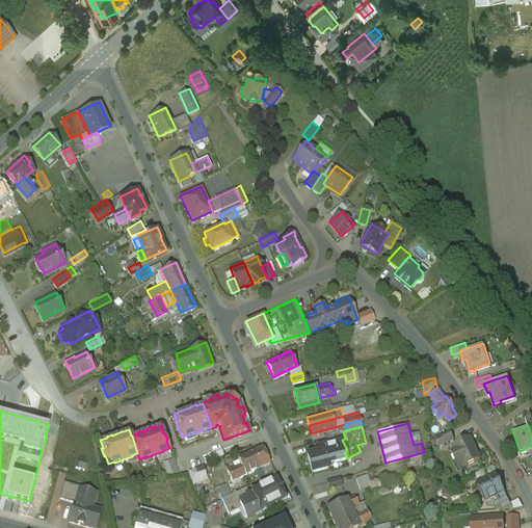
[(450,429),(434,437),(437,444),(453,437),(450,429)]
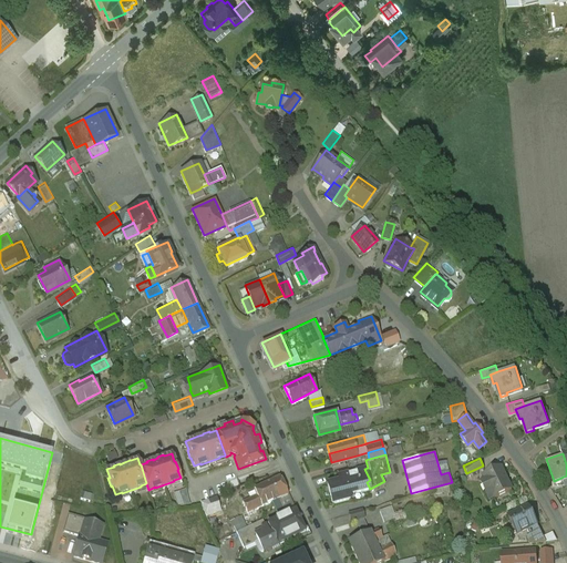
[(501,464),(483,472),(494,495),(512,488),(501,464)]
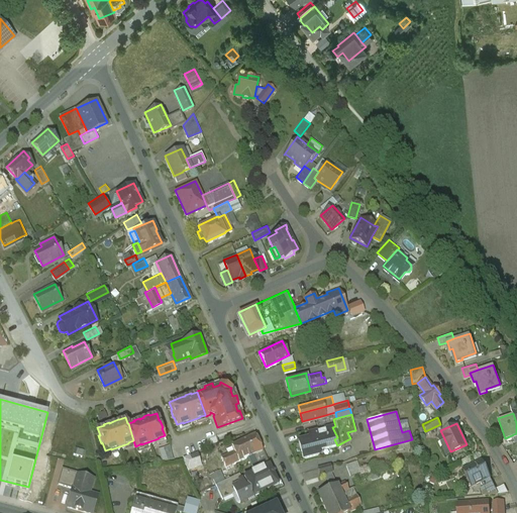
[(318,429),(306,432),(308,439),(296,442),(302,458),(320,452),(319,449),(337,445),(334,439),(337,437),(332,427),(319,431),(318,429)]
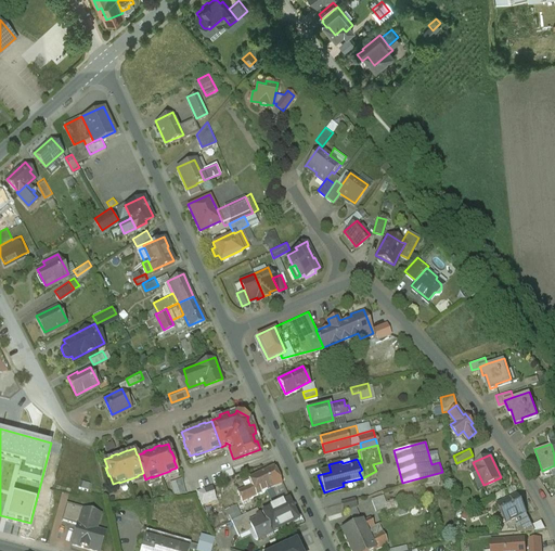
[(263,470),(262,468),(257,470),(258,472),(248,477),(249,478),(256,494),(273,486),(266,469),(263,470)]
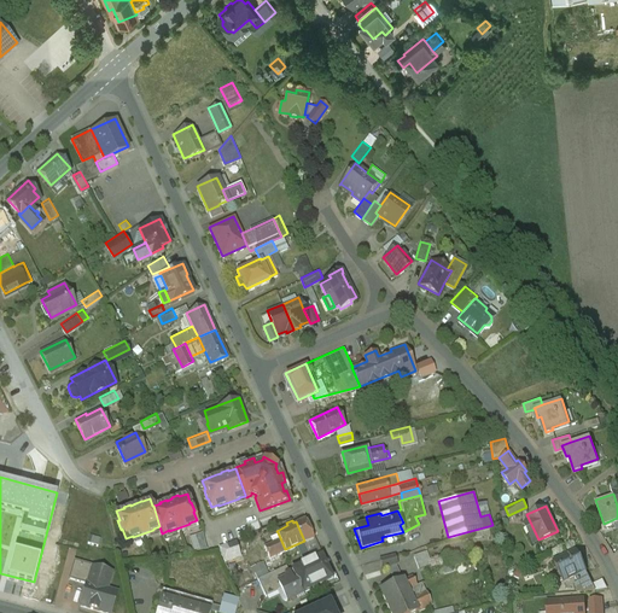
[(203,529),(194,531),(200,547),(208,544),(203,529)]
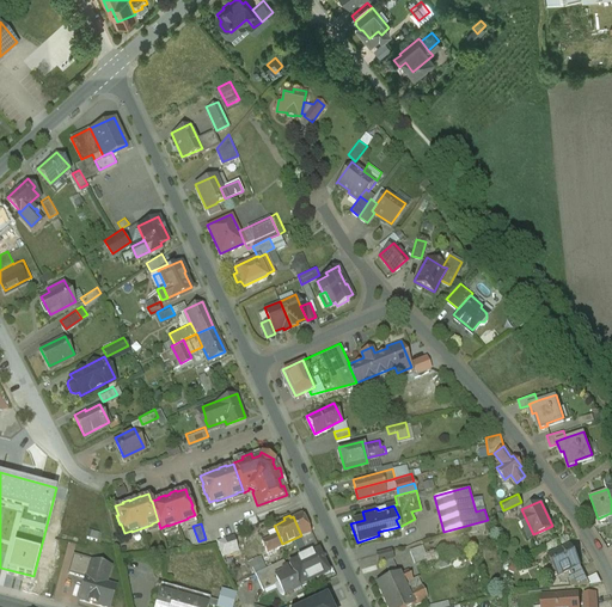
[(99,531),(89,527),(86,535),(96,539),(99,531)]
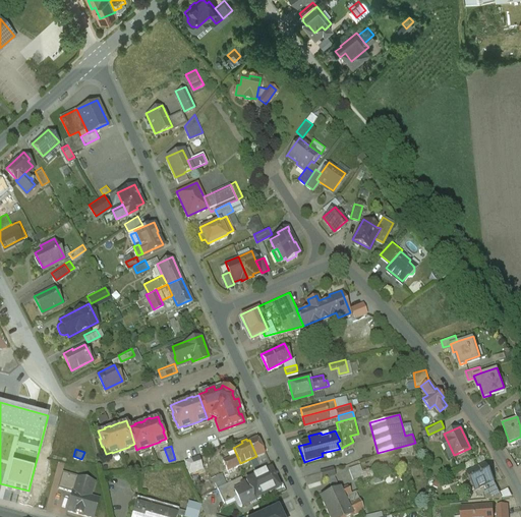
[(234,449),(230,451),(231,454),(223,458),(228,469),(240,463),(234,449)]
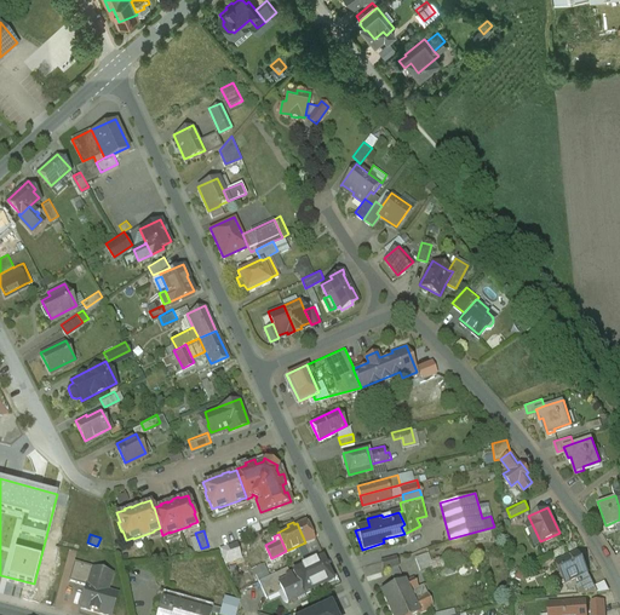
[(420,567),(434,562),(429,549),(415,553),(420,567)]
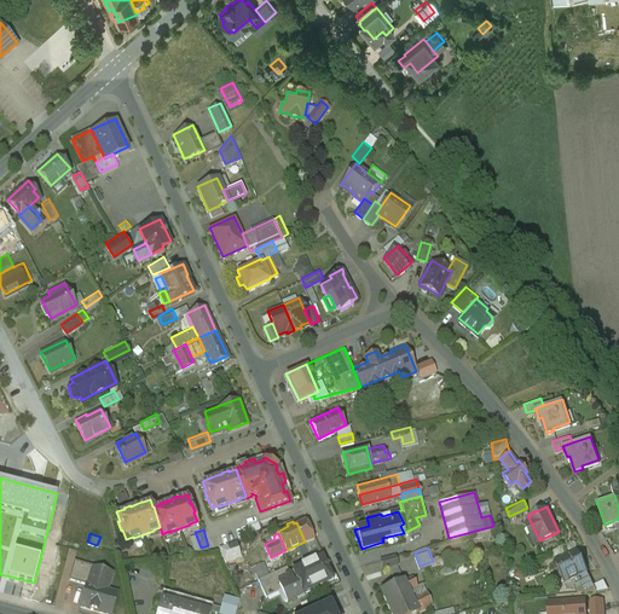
[(577,549),(554,561),(563,580),(576,574),(586,569),(577,549)]
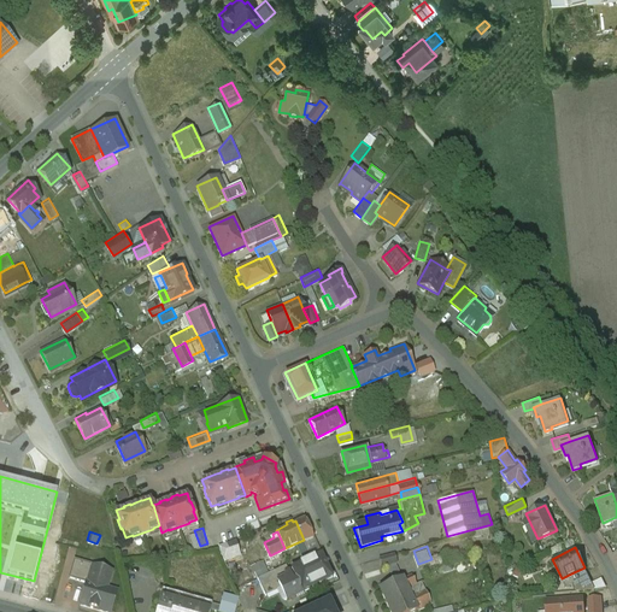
[(394,552),(380,555),(382,565),(397,562),(394,552)]
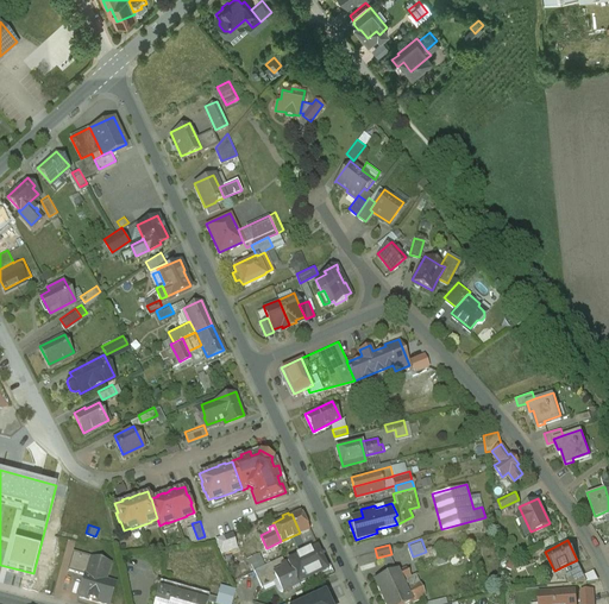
[(315,546),(289,559),(290,564),(299,582),(300,583),(326,568),(315,546)]
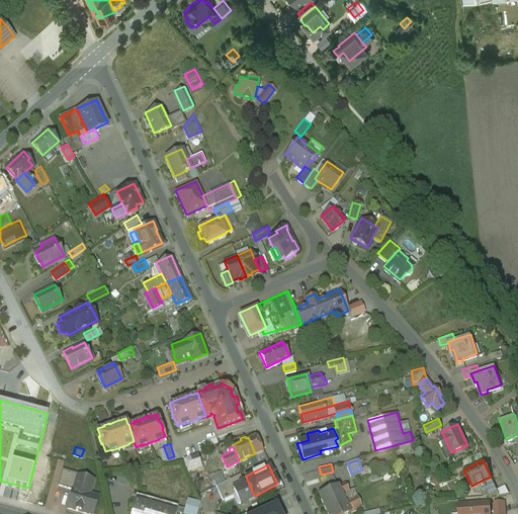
[(93,478),(62,467),(57,482),(73,487),(88,492),(93,478)]
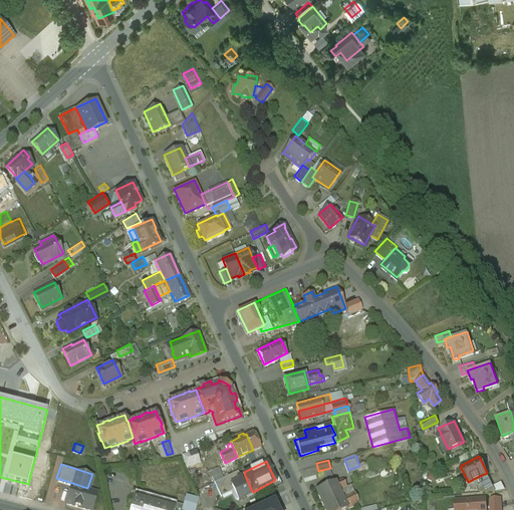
[(217,464),(207,469),(210,475),(216,472),(220,470),(217,464)]
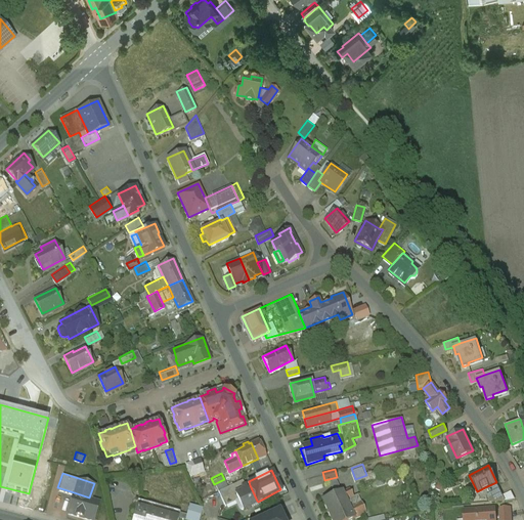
[(243,477),(232,482),(236,492),(247,486),(243,477)]
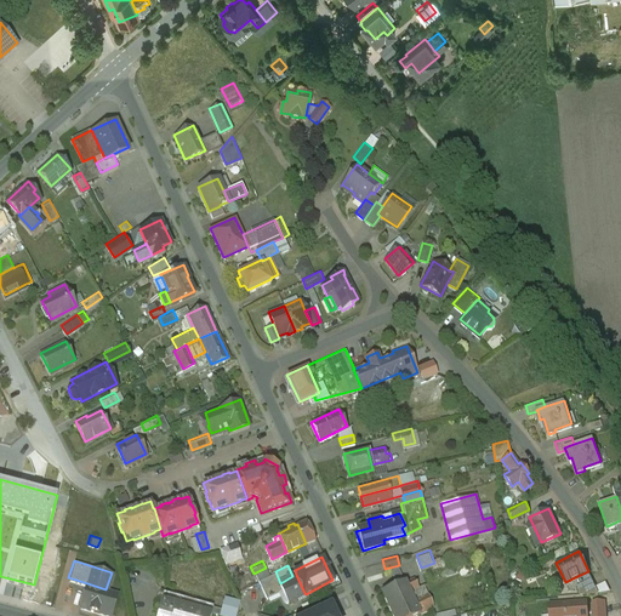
[(275,571),(258,579),(265,592),(280,585),(280,583),(275,571)]
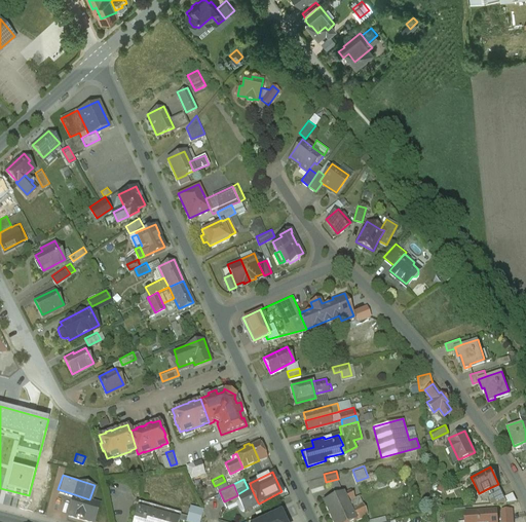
[(508,501),(498,484),(489,488),(492,494),(489,495),(492,502),(508,501)]
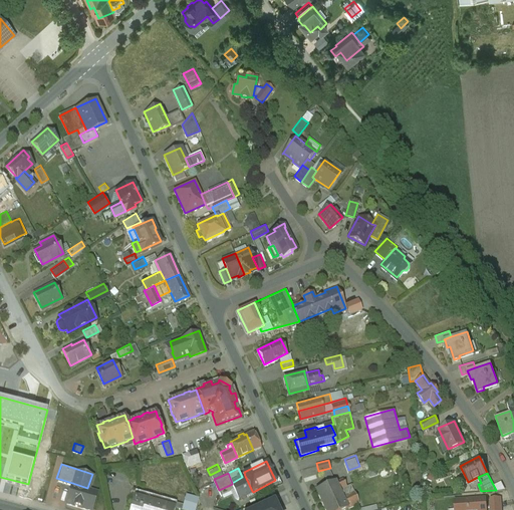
[(242,477),(232,483),(232,484),(238,497),(252,491),(245,476),(242,477)]
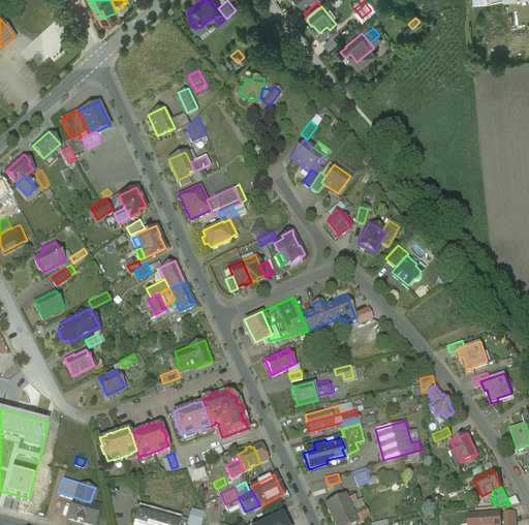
[(353,491),(344,495),(348,503),(358,499),(353,491)]
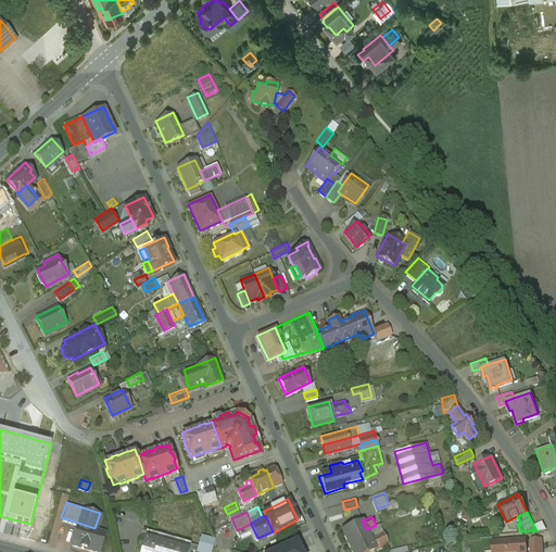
[(362,521),(342,529),(352,551),(367,551),(375,549),(366,529),(362,521)]
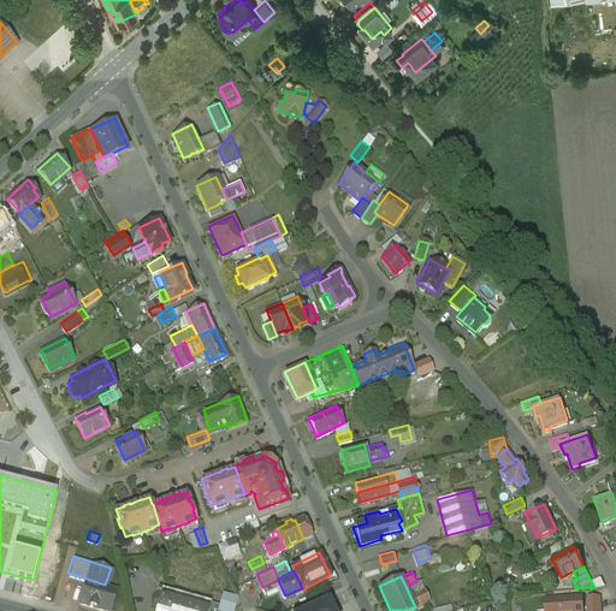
[(105,585),(87,579),(81,599),(108,609),(116,588),(105,585)]
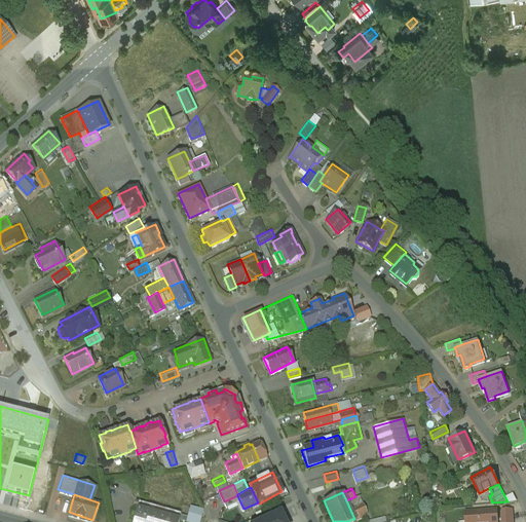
[(359,502),(355,496),(346,500),(354,519),(368,513),(365,508),(367,507),(364,500),(359,502)]
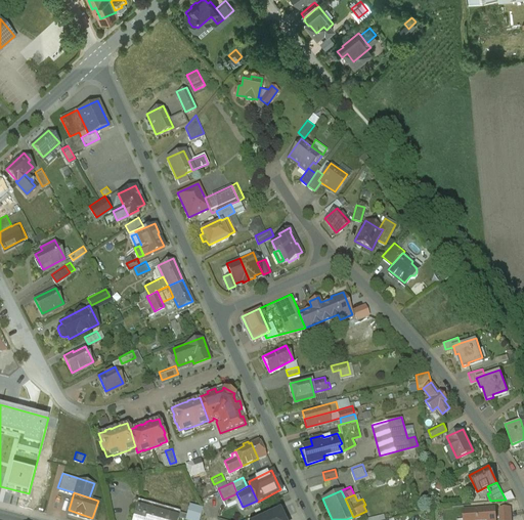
[(186,512),(138,499),(131,519),(176,519),(178,516),(185,518),(186,512)]
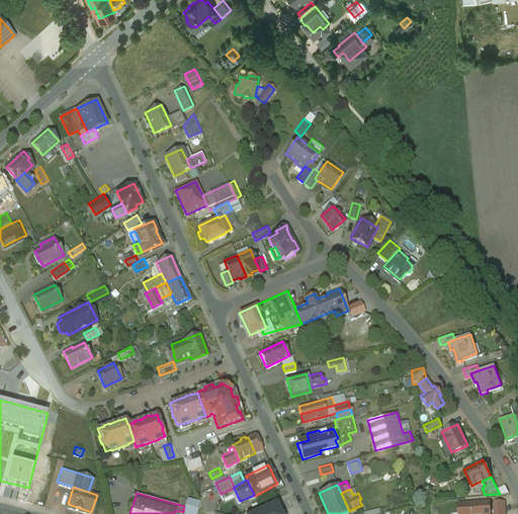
[(195,513),(199,500),(187,497),(184,506),(183,512),(190,513),(195,513)]
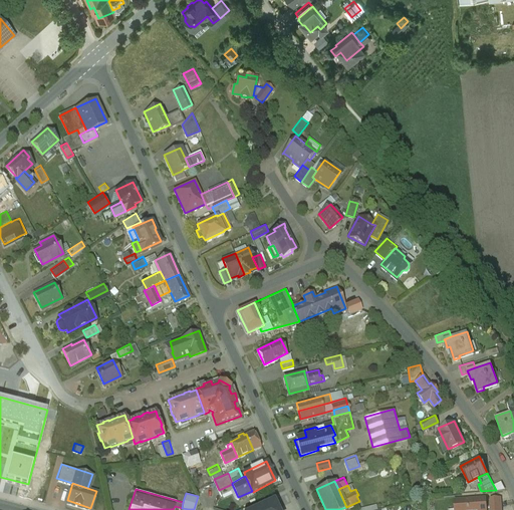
[(501,509),(500,493),(487,494),(488,496),(488,509),(501,509)]
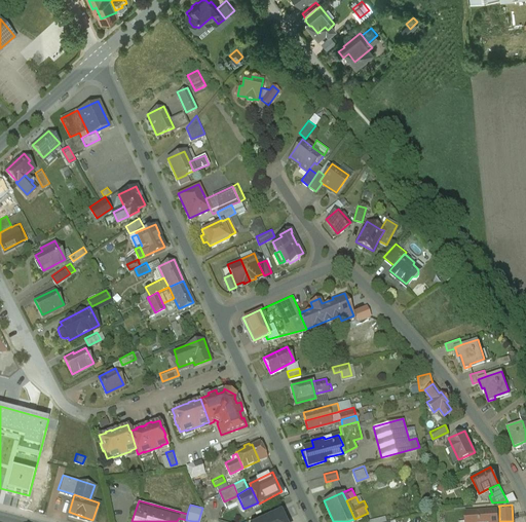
[(499,521),(499,508),(465,510),(465,521),(499,521)]
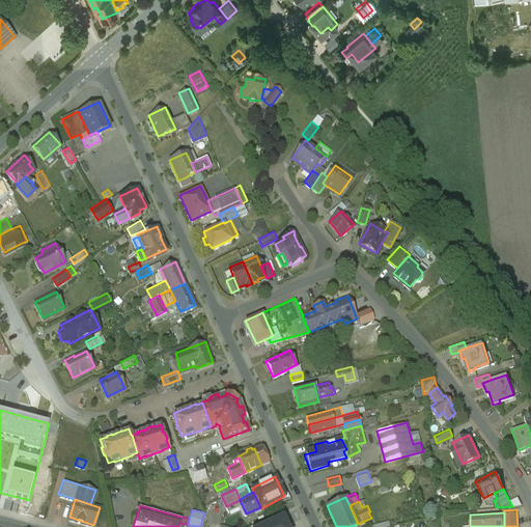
[(287,526),(283,517),(260,526),(287,526)]
